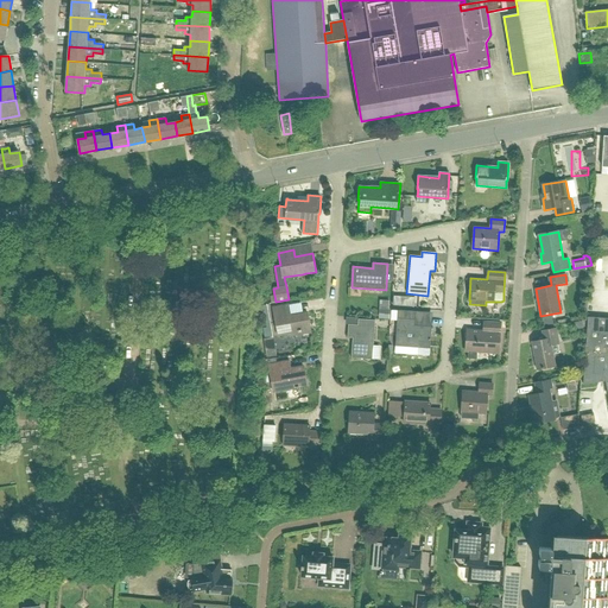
[(266,337),(270,355),(270,358),(276,356),(273,337),(267,304),(263,305),(268,337),(266,337)]
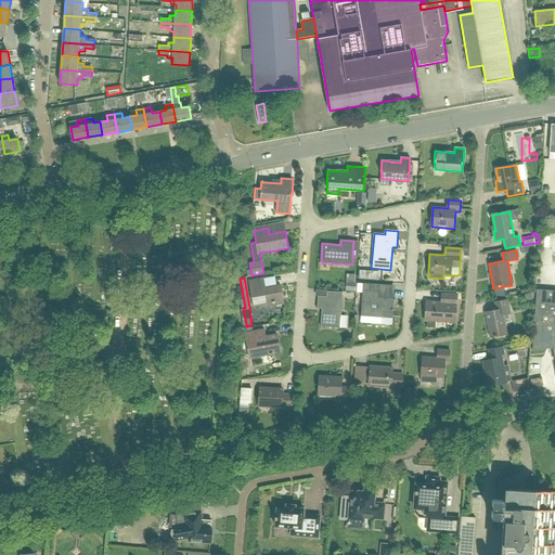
[(263,278),(249,281),(254,307),(274,304),(275,306),(284,304),(281,285),(265,287),(263,278)]
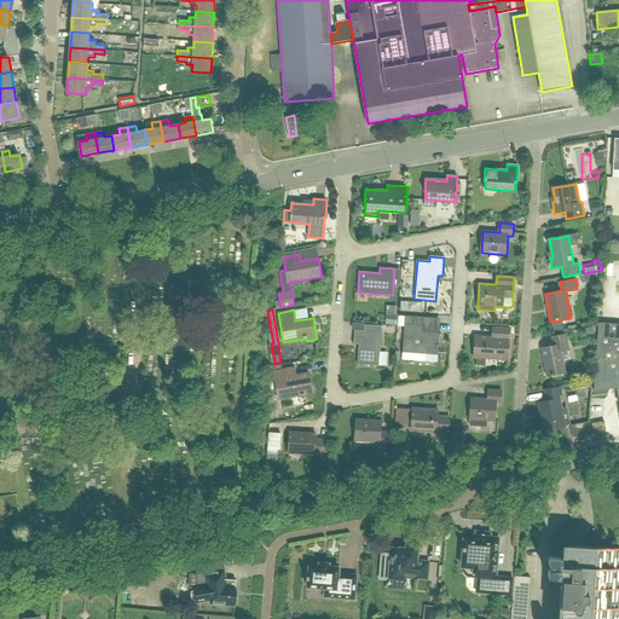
[(403,353),(437,356),(438,356),(439,333),(418,331),(420,325),(422,325),(423,318),(405,317),(403,353)]
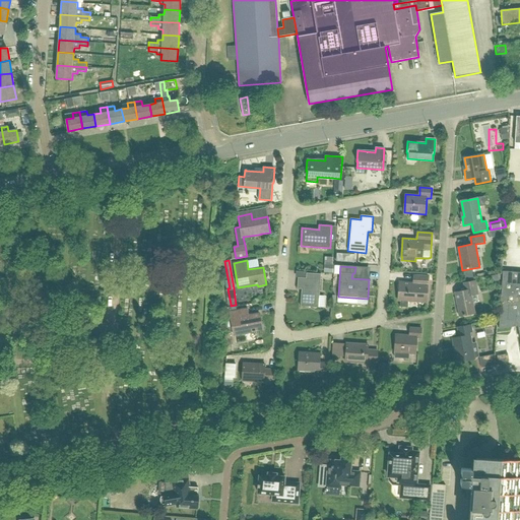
[(472,277),(471,268),(463,270),(465,278),(472,277)]
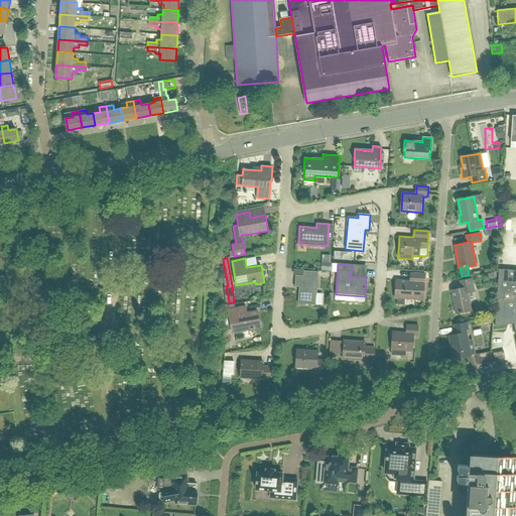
[(497,302),(515,299),(515,269),(499,269),(497,302)]
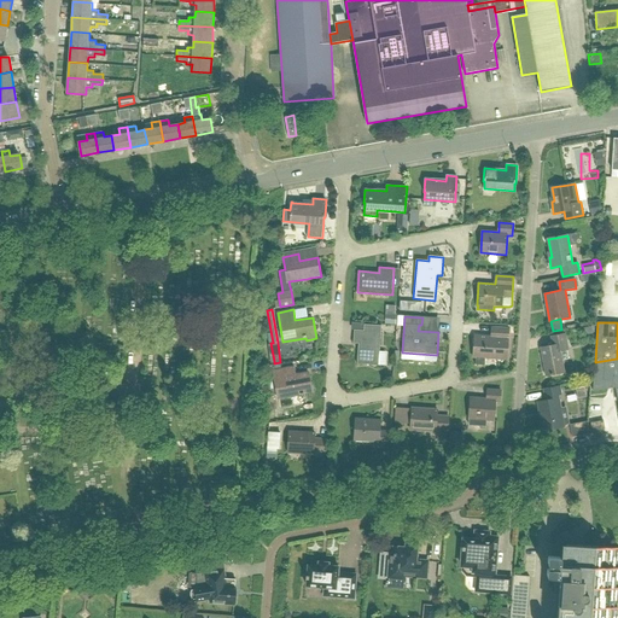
[(365,324),(365,330),(354,330),(354,343),(359,343),(357,363),(379,366),(382,325),(365,324)]
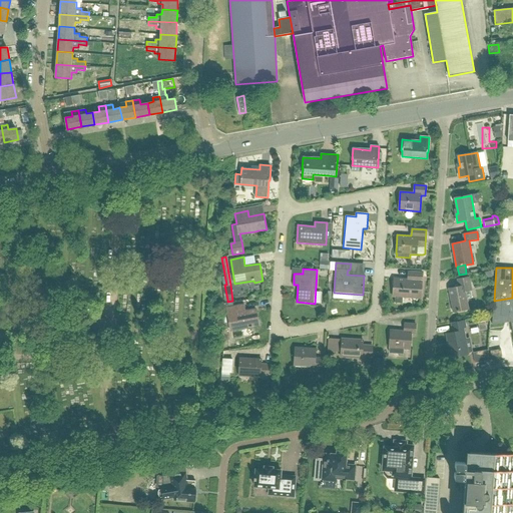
[(393,297),(395,297),(395,303),(403,303),(403,297),(421,299),(423,273),(408,272),(408,280),(394,279),(393,297)]
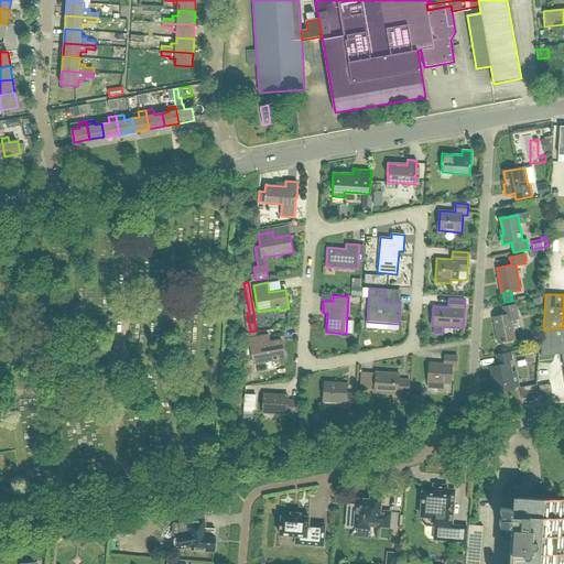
[(494,317),(498,343),(516,339),(511,321),(519,320),(517,304),(502,307),(505,315),(494,317)]
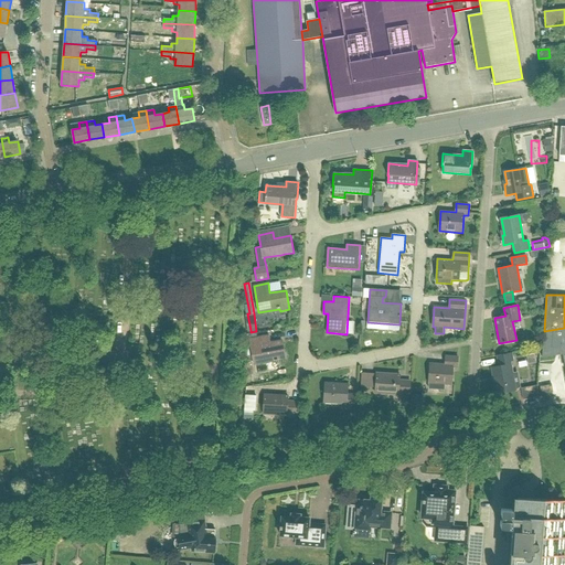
[(564,328),(544,331),(542,358),(563,354),(564,366),(564,328)]
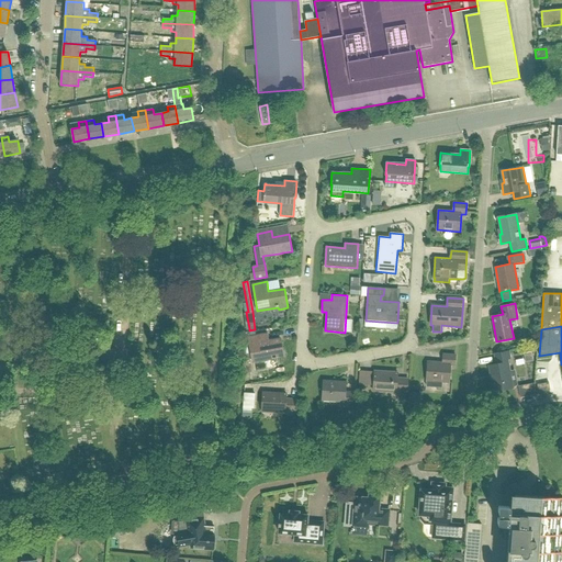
[(267,334),(248,337),(253,362),(273,359),(277,359),(277,358),(284,357),(281,339),(269,341),(267,334)]
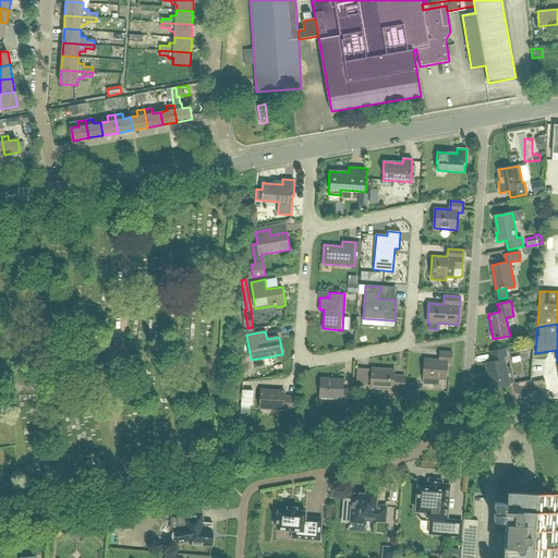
[(101,371),(113,371),(114,364),(116,354),(114,354),(114,347),(102,347),(101,371)]
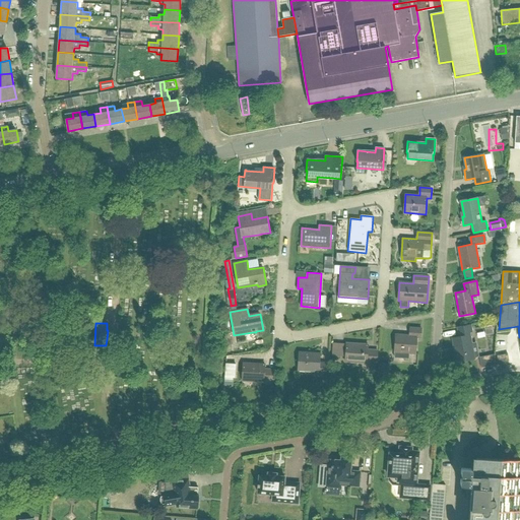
[(452,338),(455,354),(454,354),(455,365),(465,363),(464,361),(475,359),(475,358),(478,355),(476,343),(472,343),(470,333),(473,332),(471,324),(457,327),(459,337),(452,338)]
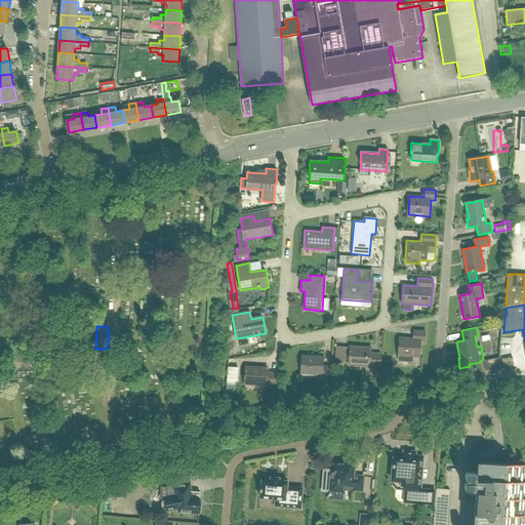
[(400,337),(398,356),(398,361),(412,362),(412,357),(419,358),(421,340),(426,341),(426,331),(414,330),(413,338),(400,337)]
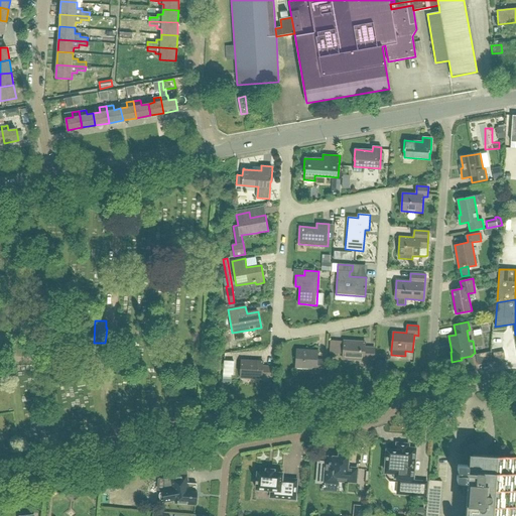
[(364,360),(364,359),(374,359),(375,348),(368,347),(368,350),(365,349),(365,342),(344,341),(343,359),(364,360)]
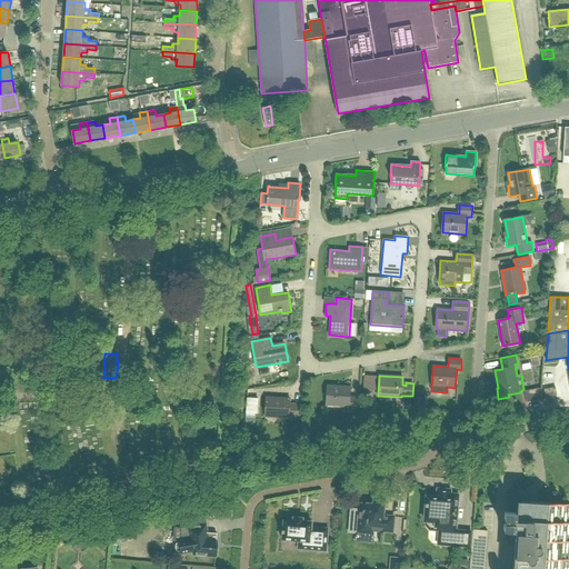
[(326,405),(329,406),(345,407),(345,410),(358,411),(359,397),(358,397),(353,397),(350,397),(351,387),(328,385),(326,405)]
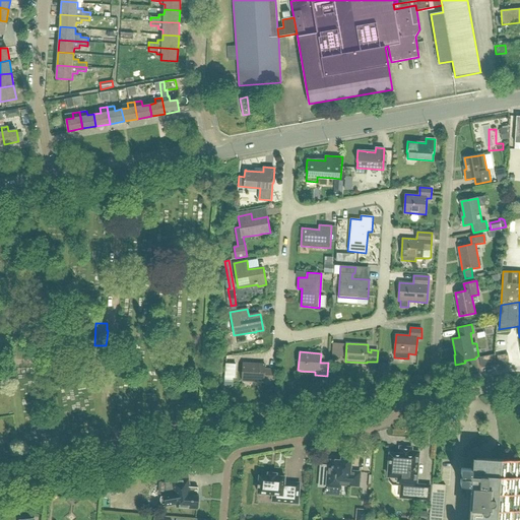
[(508,353),(497,355),(499,363),(509,361),(508,353)]
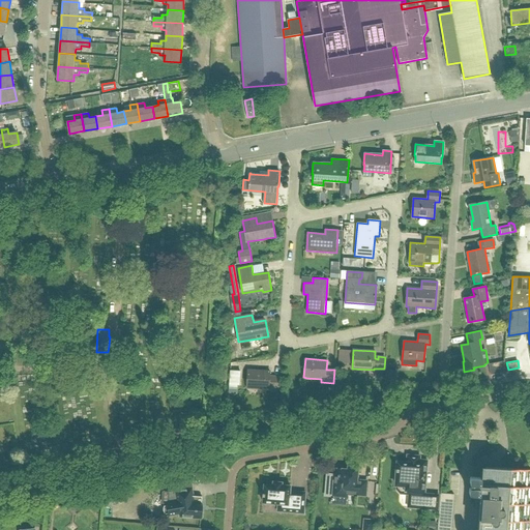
[(489,364),(491,375),(504,373),(504,361),(489,364)]
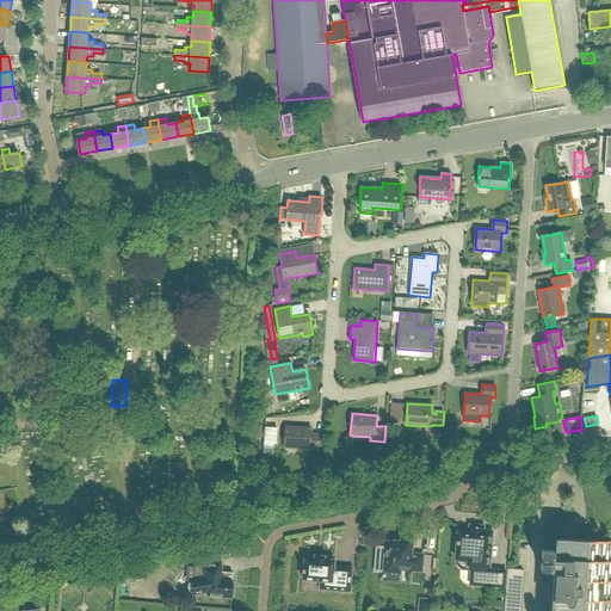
[(310,449),(310,448),(322,449),(322,434),(315,434),(315,437),(310,437),(312,427),(287,426),(285,448),(310,449)]
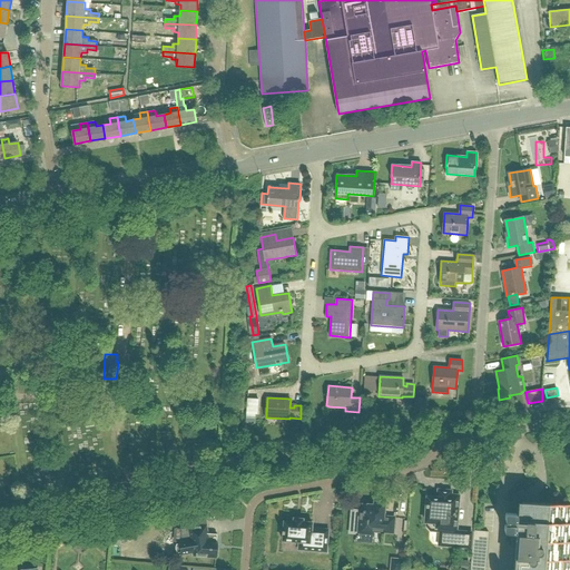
[(414,397),(414,412),(425,413),(426,399),(414,397)]
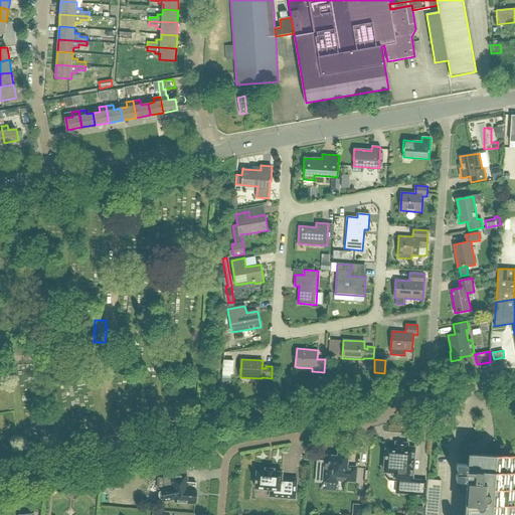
[(514,514),(514,456),(473,454),(468,445),(463,447),(462,464),(459,463),(458,464),(457,464),(457,465),(456,479),(456,480),(457,480),(467,481),(464,514),(514,514)]
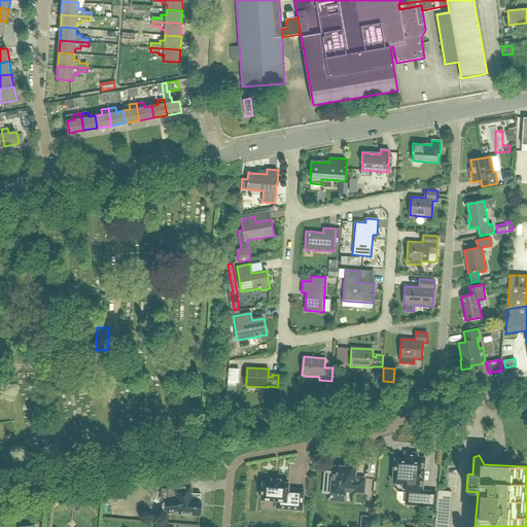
[(395,460),(393,482),(393,486),(398,490),(408,491),(407,504),(435,506),(436,492),(422,491),(425,458),(416,458),(416,459),(405,458),(405,460),(395,460)]
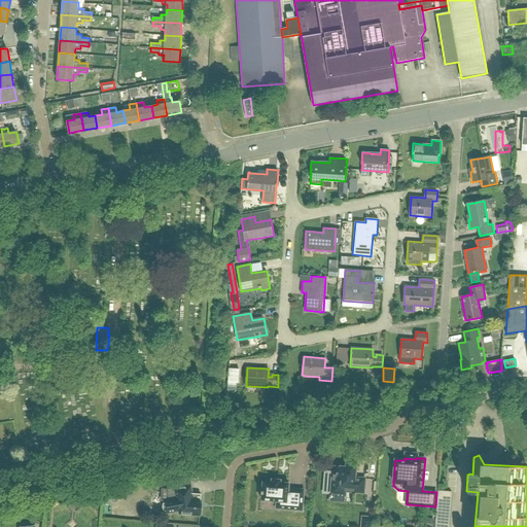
[(331,481),(331,490),(363,493),(365,479),(355,478),(356,465),(347,464),(346,467),(337,466),(335,481),(331,481)]
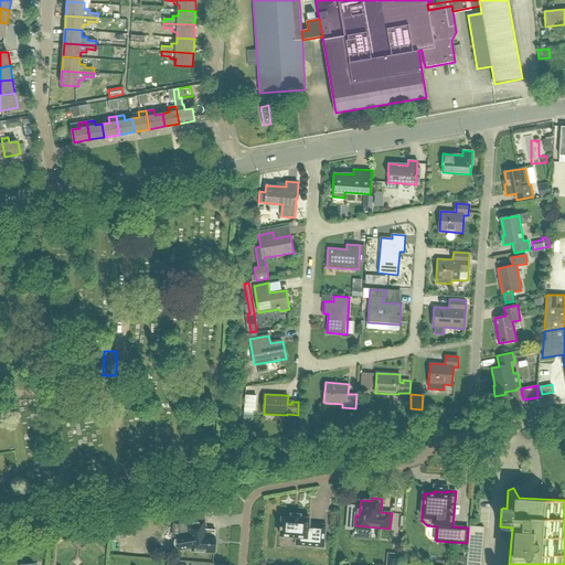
[(326,525),(309,524),(310,518),(300,518),(301,514),(291,513),(291,515),(280,514),(279,526),(280,526),(280,529),(281,529),(280,535),(297,537),(296,545),(324,547),(326,525)]
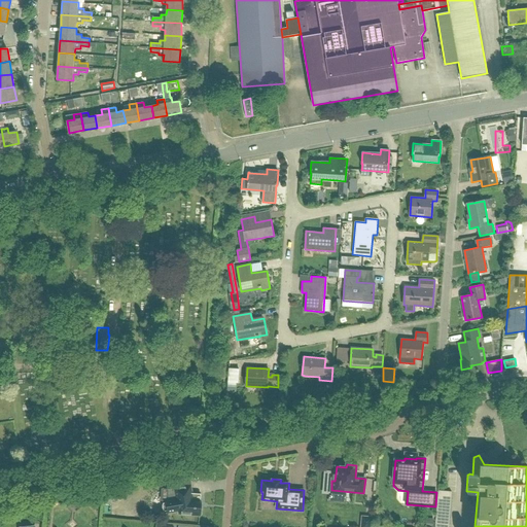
[(164,503),(163,505),(163,507),(164,510),(165,512),(167,511),(168,513),(179,511),(179,514),(201,516),(202,502),(201,502),(201,494),(192,493),(191,486),(175,489),(175,490),(169,490),(168,500),(166,500),(166,502),(164,503)]
